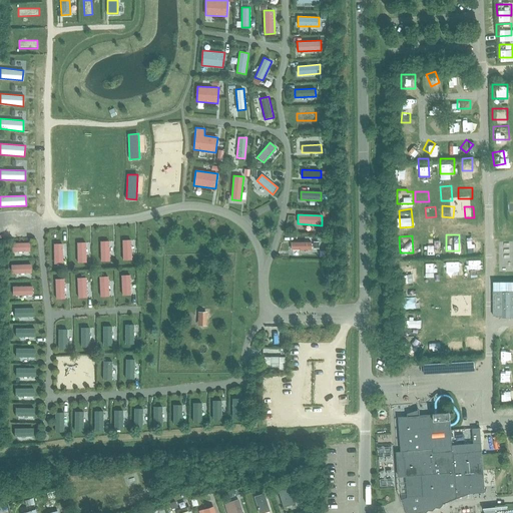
[(433,236),(425,236),(425,250),(434,250),(433,236)]
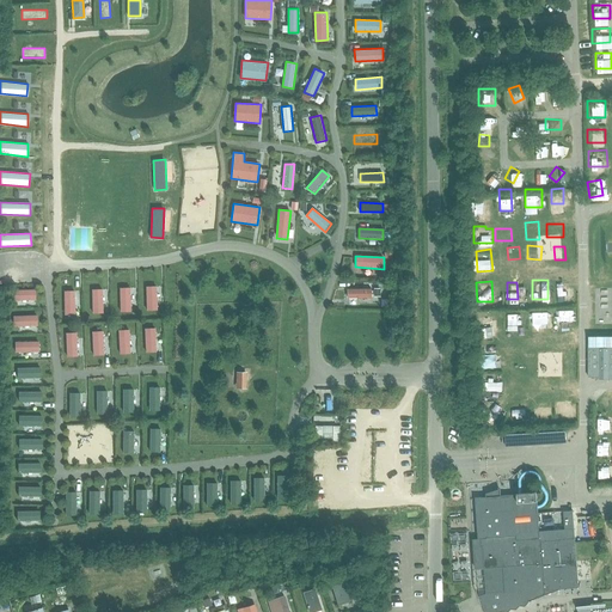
[(557,297),(570,295),(569,283),(556,283),(557,297)]
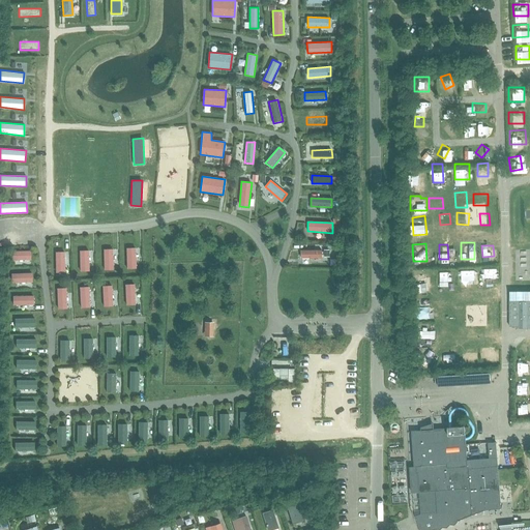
[(136,269),(136,248),(126,248),(126,269),(136,269)]
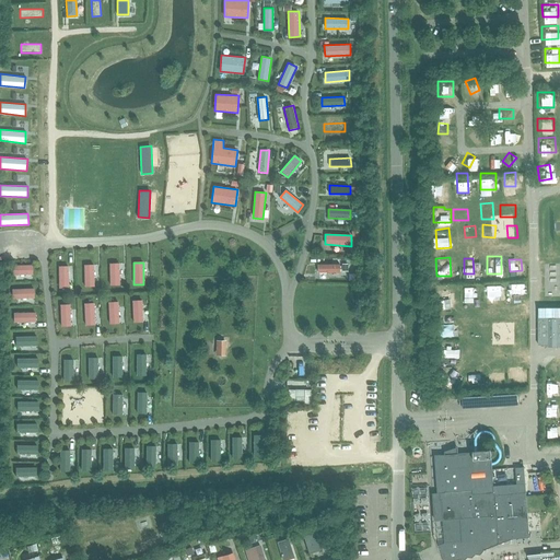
[(119,284),(119,264),(109,264),(109,284),(119,284)]
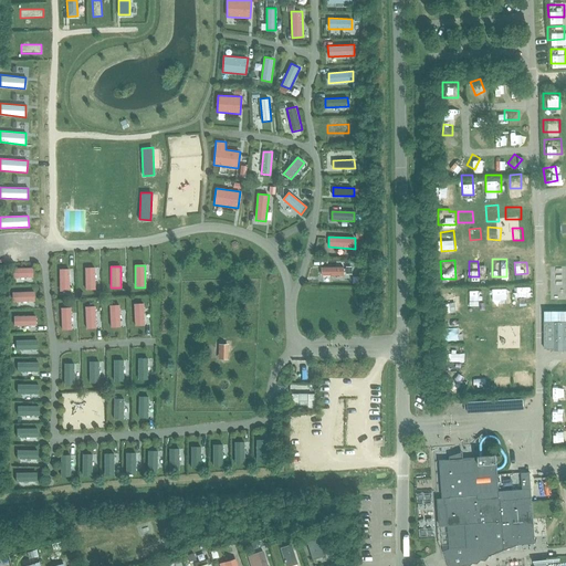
[(344,275),(344,266),(322,268),(322,276),(344,275)]
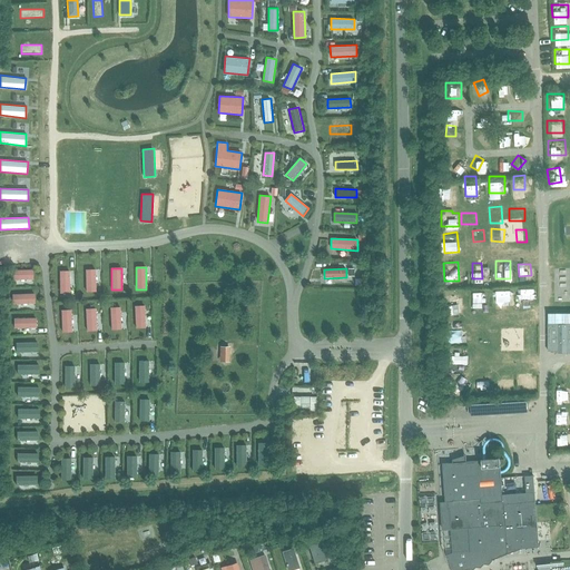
[(33,279),(33,269),(10,271),(11,279),(33,279)]
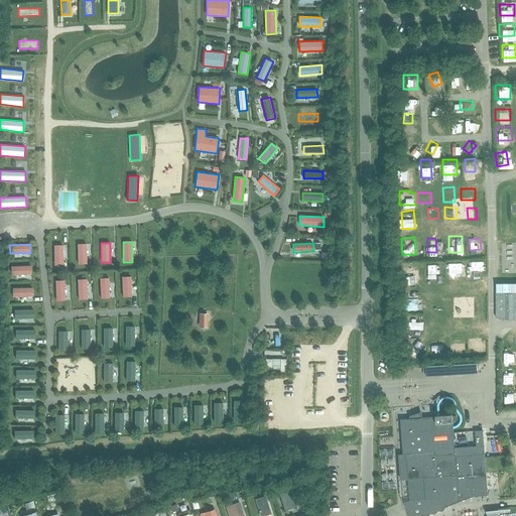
[(87,264),(87,244),(78,244),(78,264),(87,264)]
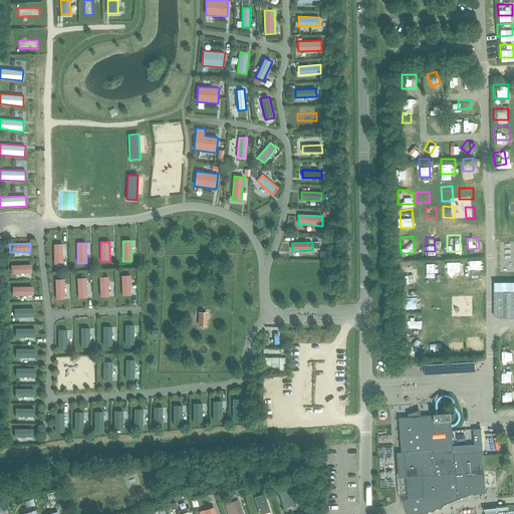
[(62,264),(62,244),(53,244),(53,264),(62,264)]
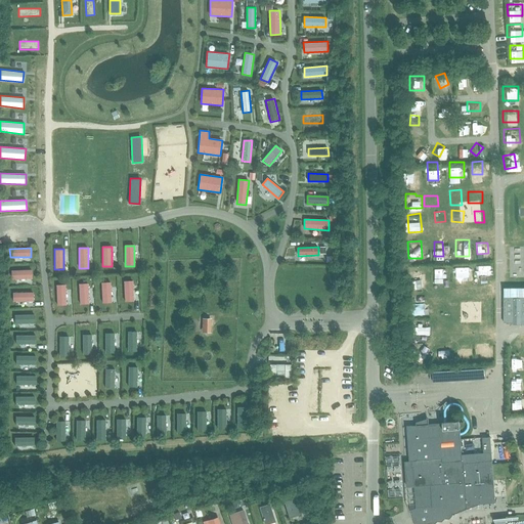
[(476,269),(476,276),(487,276),(487,260),(476,260),(476,269)]
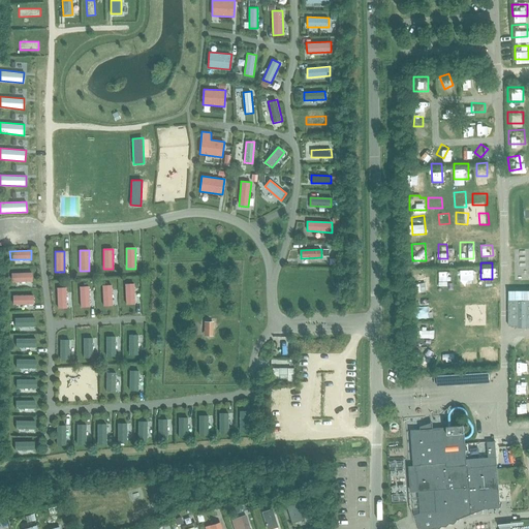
[(428,282),(425,265),(412,268),(416,284),(428,282)]
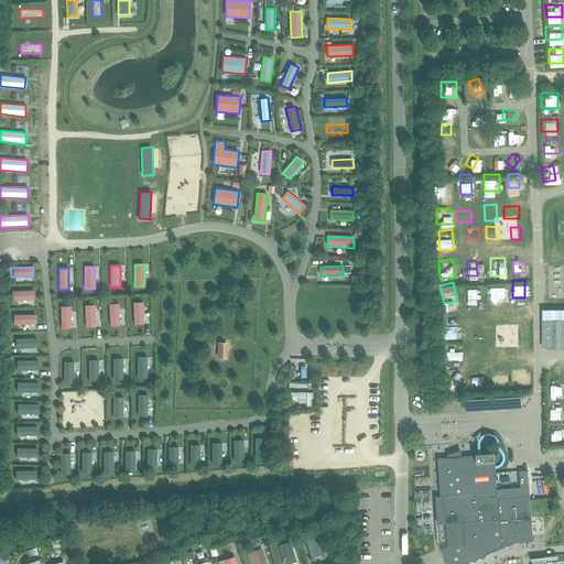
[(463,283),(463,301),(478,300),(478,282),(463,283)]
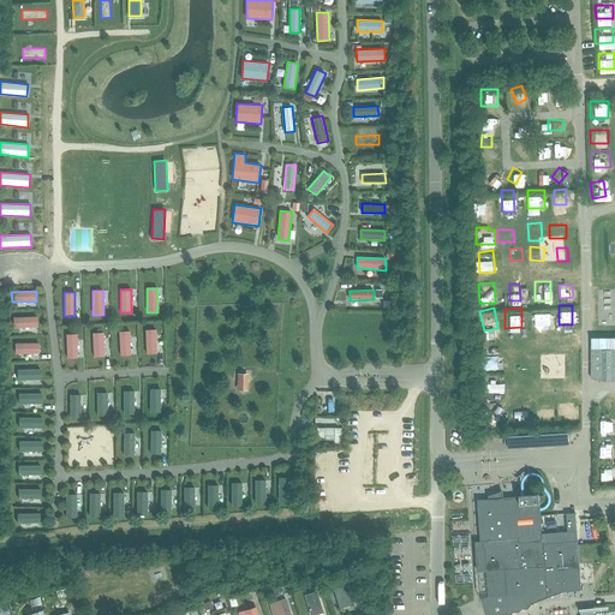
[(550,314),(532,314),(532,326),(550,326),(550,314)]
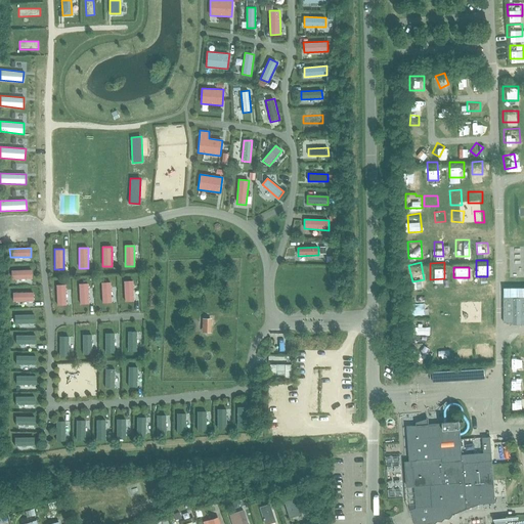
[(32,278),(32,270),(11,270),(11,279),(32,278)]
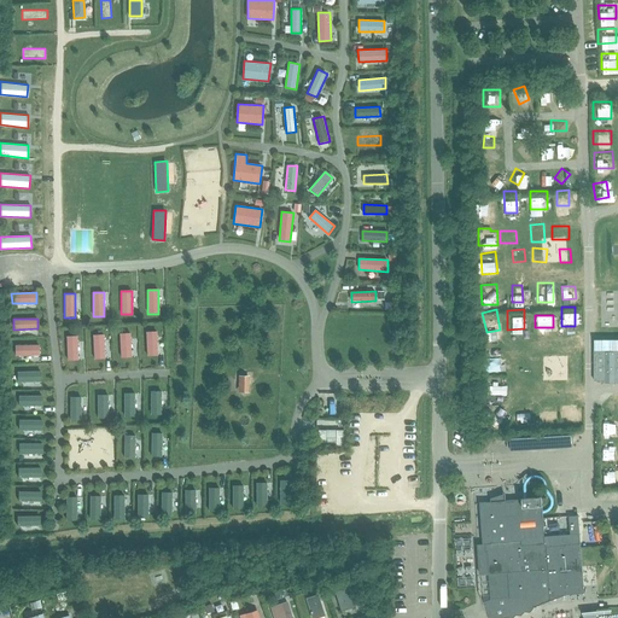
[(157,355),(157,332),(146,332),(146,356),(157,355)]
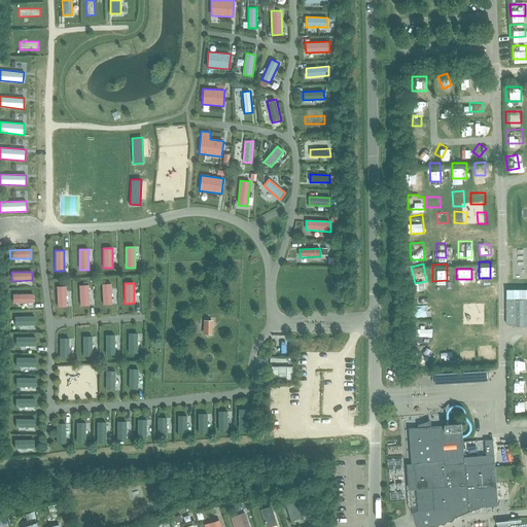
[(112,305),(111,284),(102,284),(103,305),(112,305)]
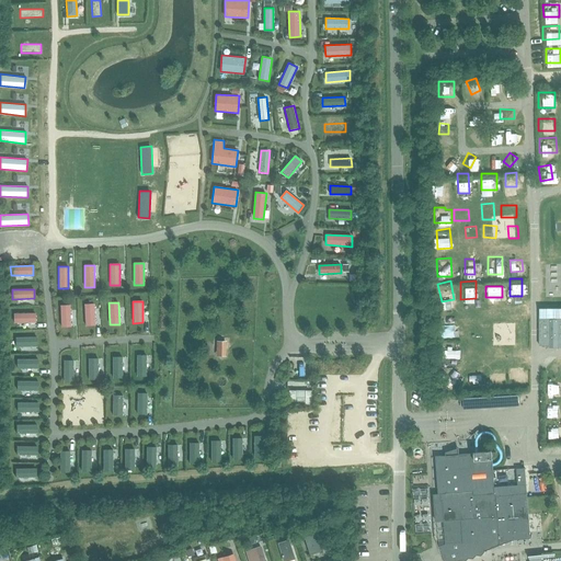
[(94,325),(94,304),(84,305),(86,325),(94,325)]
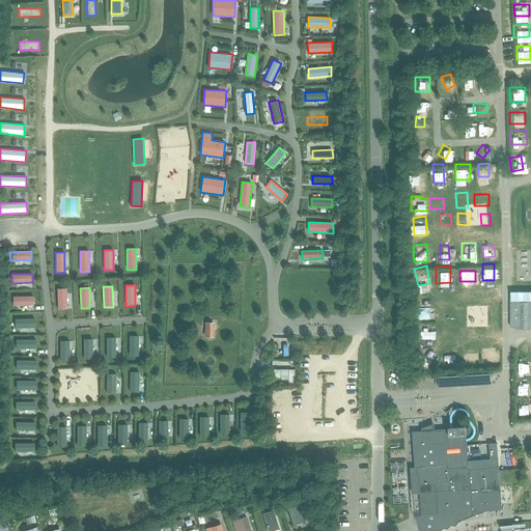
[(66,309),(66,289),(57,289),(57,309),(66,309)]
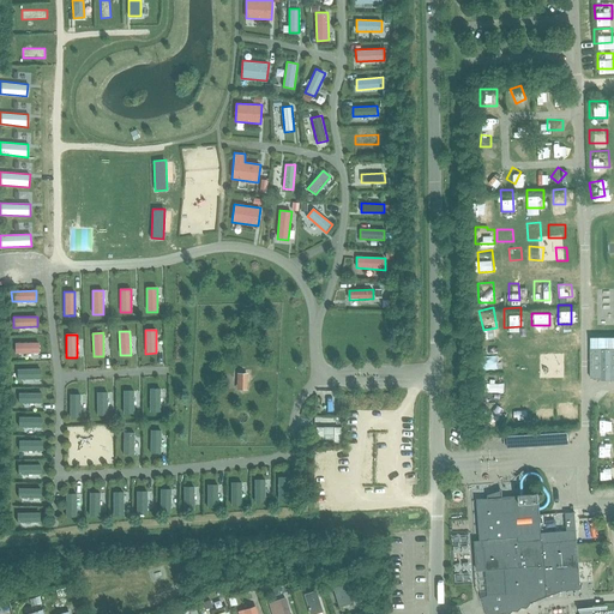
[(613,336),(590,337),(590,378),(613,377),(613,336)]
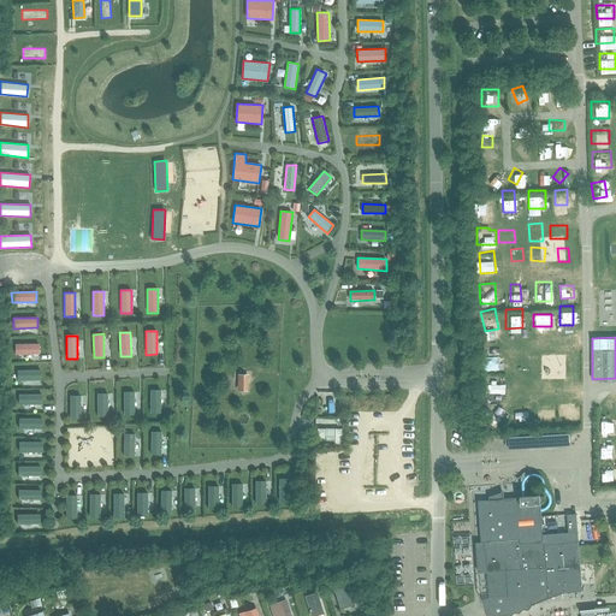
[(561,357),(575,356),(575,347),(573,347),(573,338),(560,339),(561,357)]
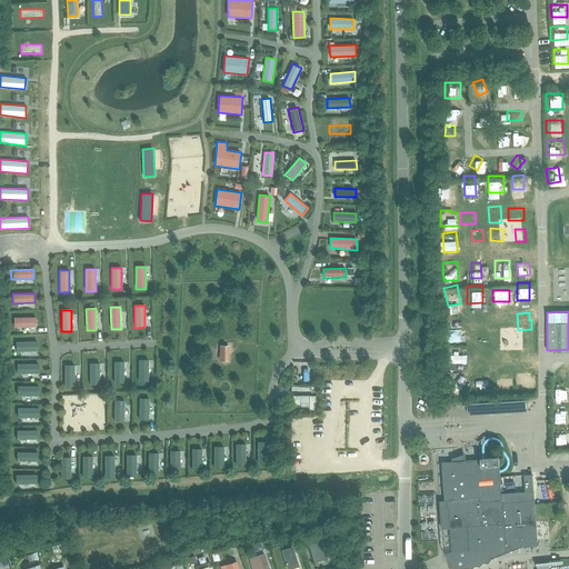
[(495,313),(495,332),(510,332),(510,313),(495,313)]
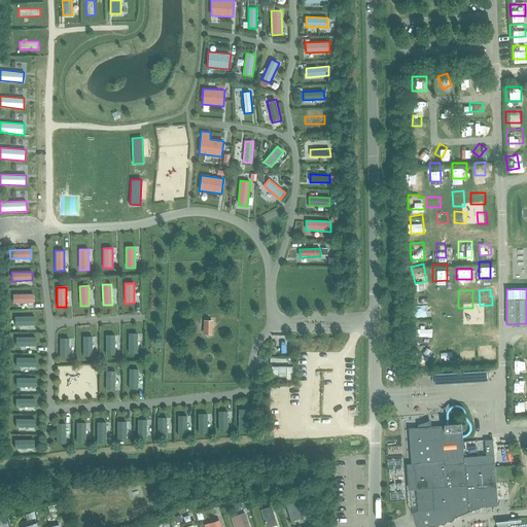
[(437,292),(438,307),(450,307),(450,292),(437,292)]
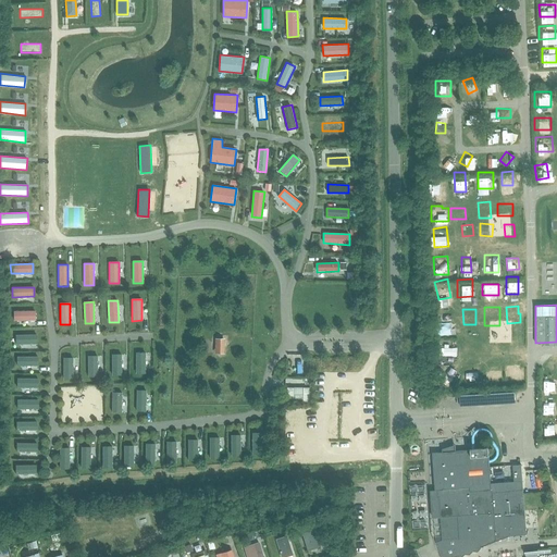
[(36,320),(36,311),(13,311),(14,321),(36,320)]
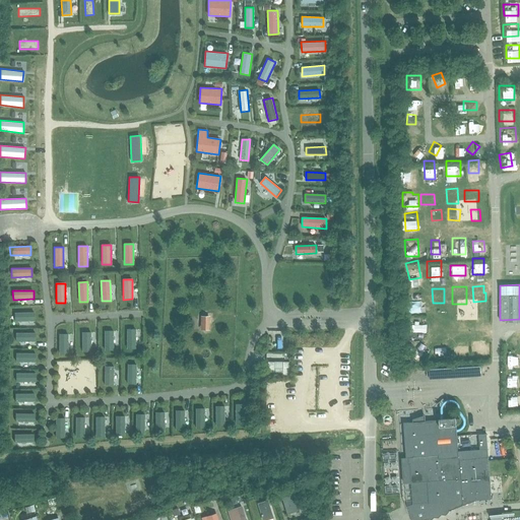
[(405,306),(419,306),(419,291),(405,291),(405,306)]
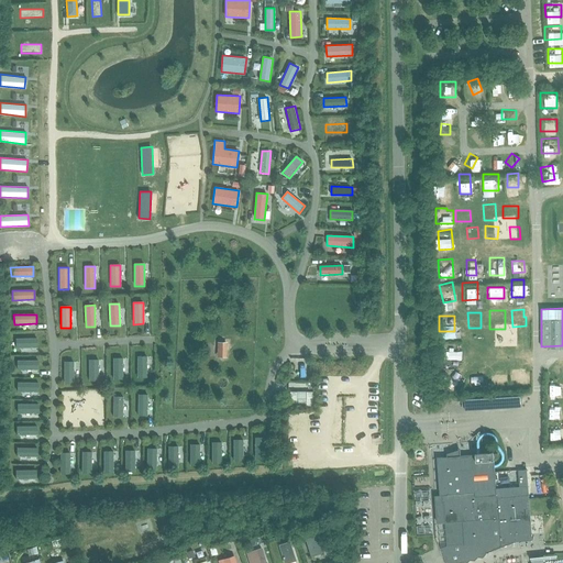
[(499,337),(488,337),(489,354),(500,353),(499,337)]
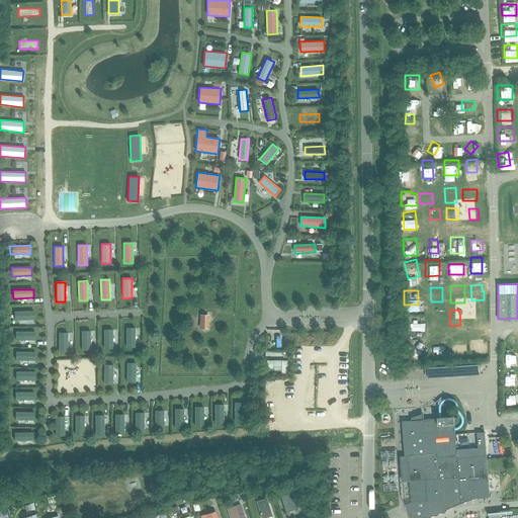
[(409,322),(419,321),(418,311),(408,312),(409,322)]
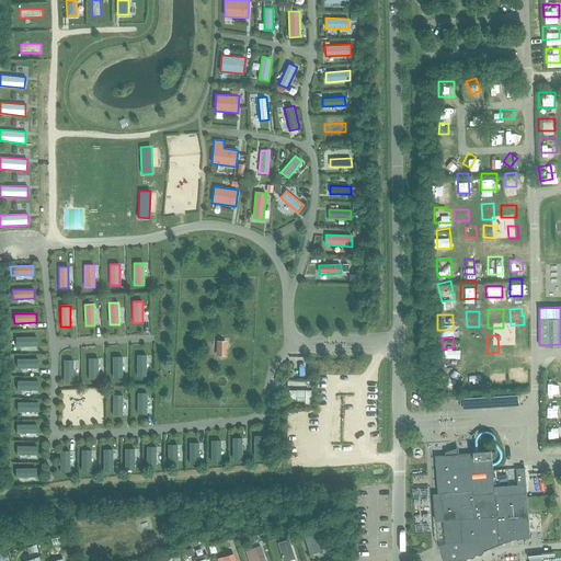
[(37,346),(37,338),(14,338),(14,346),(37,346)]
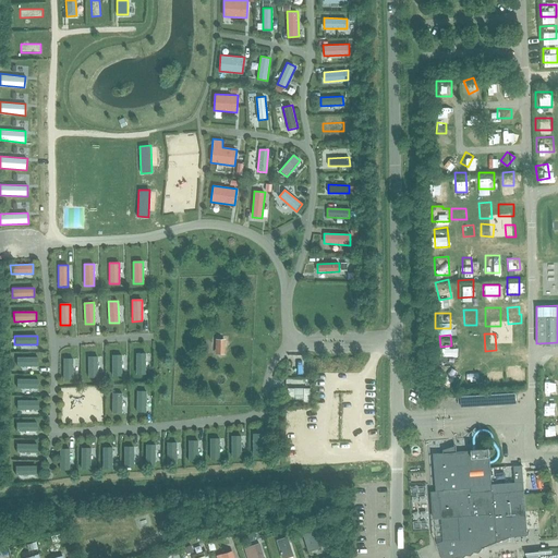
[(464,337),(464,346),(474,346),(474,337),(464,337)]
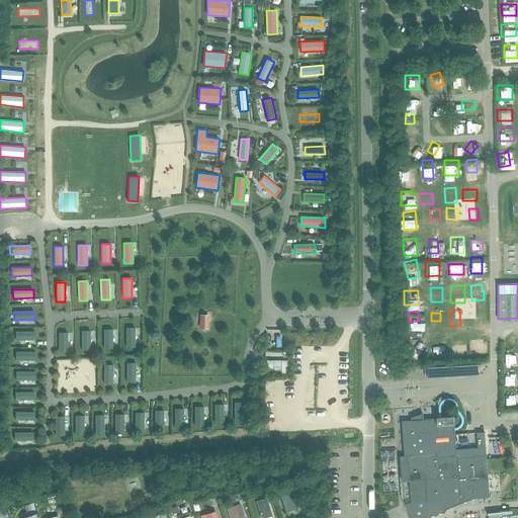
[(208,314),(200,314),(199,328),(208,328),(208,314)]
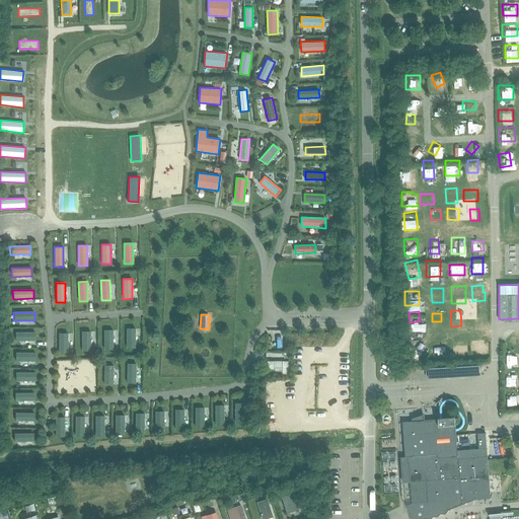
[(135,349),(136,328),(127,328),(126,349),(135,349)]
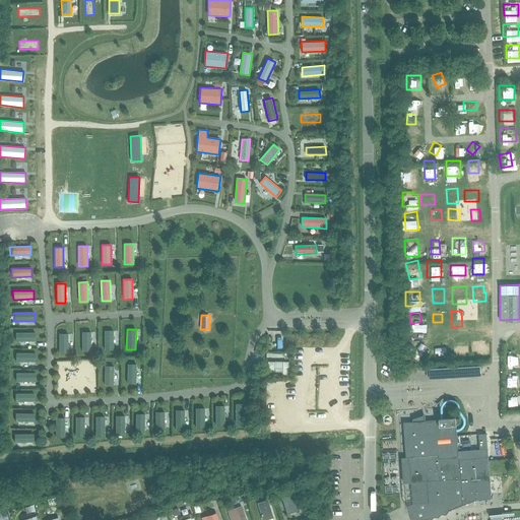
[(114,350),(114,331),(105,331),(105,350),(114,350)]
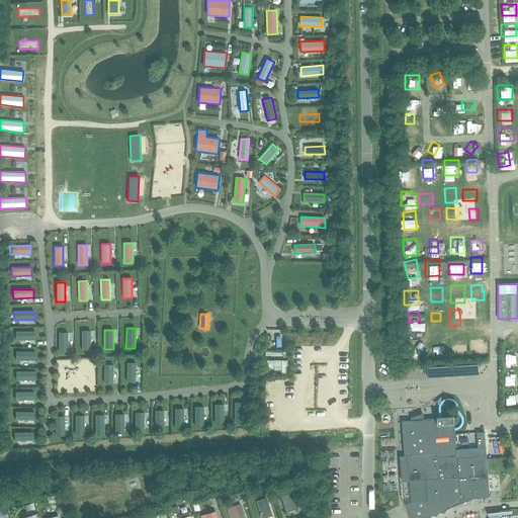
[(90,351),(90,331),(81,331),(81,351),(90,351)]
